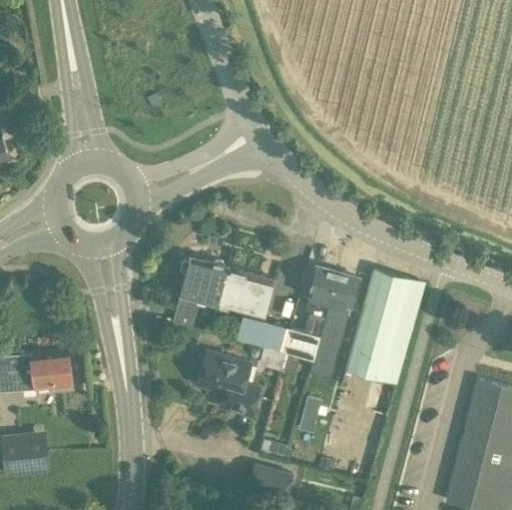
[(0,161),(10,158),(1,133),(0,133),(0,161)]
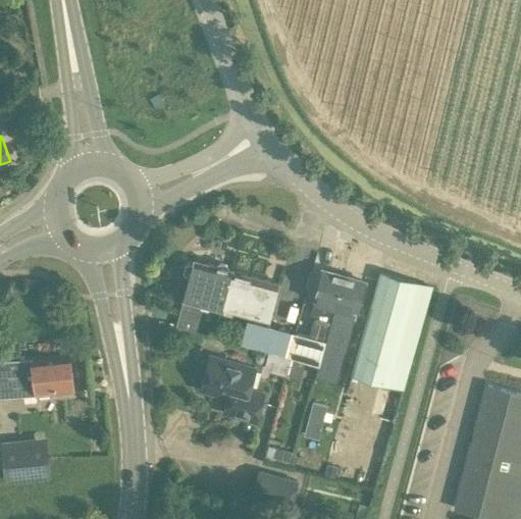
[(221,308),(231,273),(231,272),(226,271),(224,267),(218,266),(214,267),(194,262),(193,264),(184,264),(181,274),(189,280),(183,304),(178,318),(175,329),(195,335),(202,309),(219,314),(221,308)]
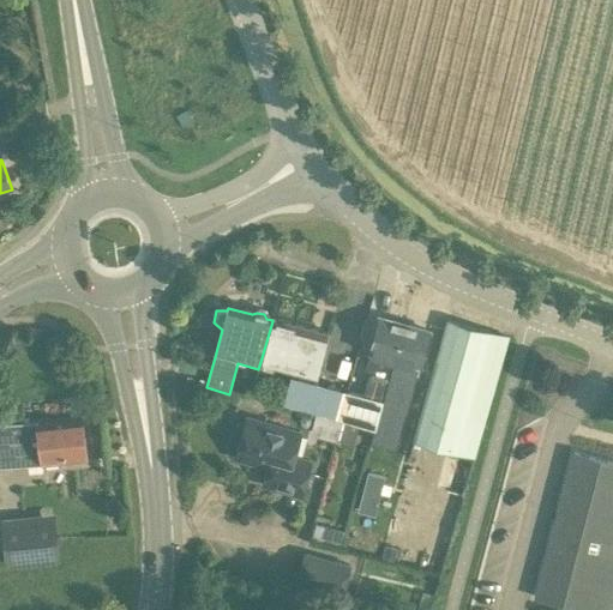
[(362,398),(350,394),(343,423),(343,426),(374,433),(385,391),(389,374),(392,364),(394,366),(404,326),(383,320),(378,319),(368,358),(364,373),(367,373),(364,393),(362,398)]
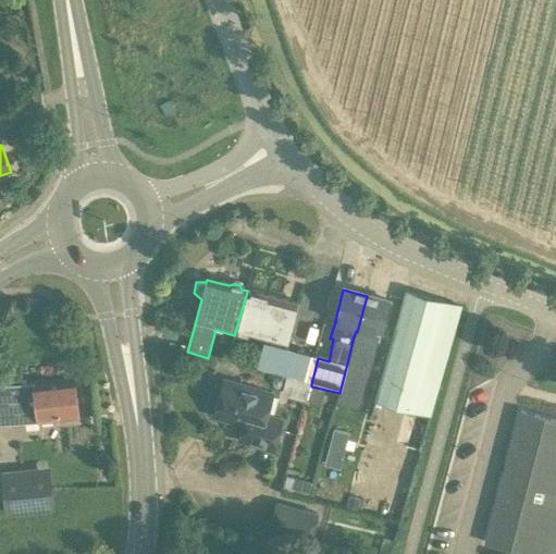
[(247,292),(236,329),(238,329),(249,332),(288,342),(297,305),(247,292)]
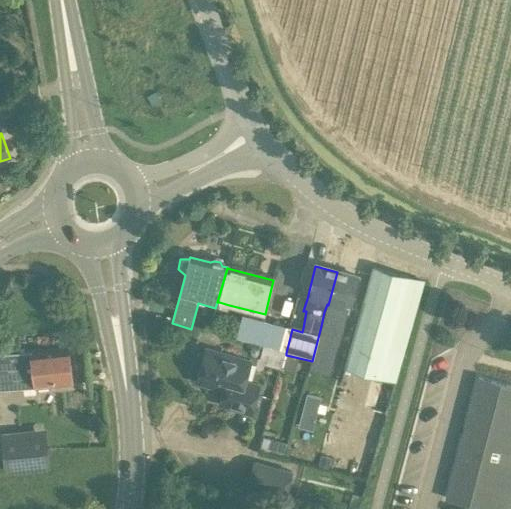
[(424,284),(373,269),(345,370),(395,385),(424,284)]
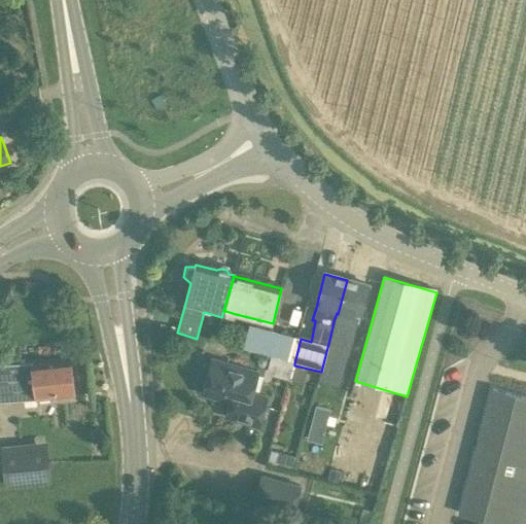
[(347,280),(338,314),(360,320),(369,286),(347,280)]
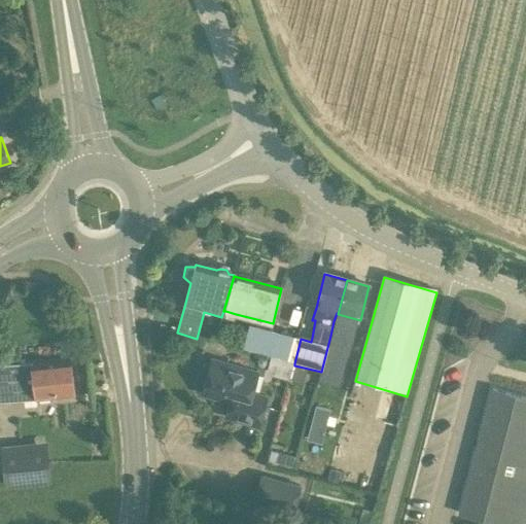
[(281,360),(294,363),(301,339),(251,325),(244,351),(272,358),(281,360)]
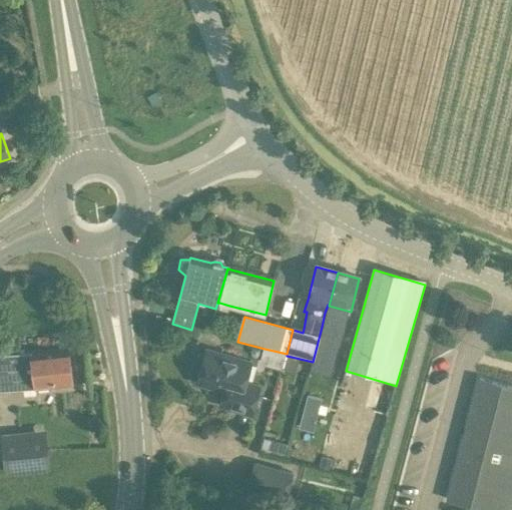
[(282,369),(286,354),(274,351),(265,349),(261,364),(282,369)]
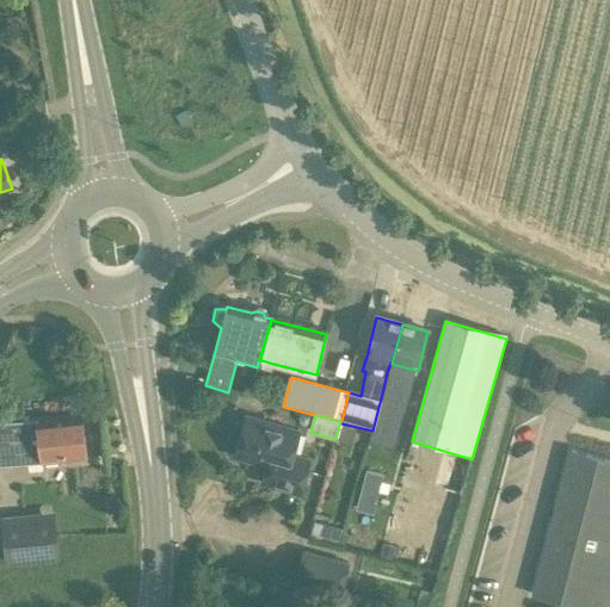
[(36,422),(0,425),(0,468),(41,462),(41,464),(86,459),(82,416),(36,421),(36,422)]
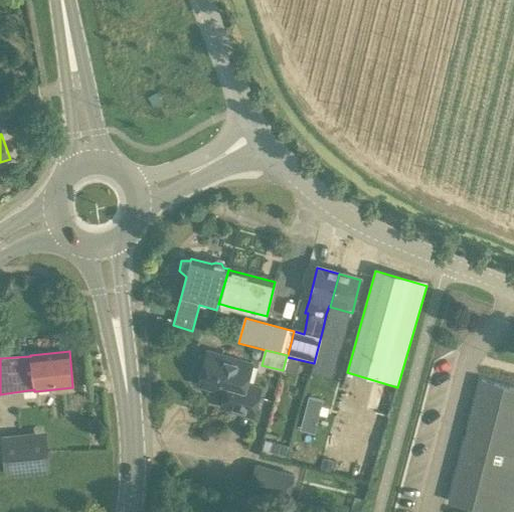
[(251,365),(207,353),(197,388),(224,395),(220,410),(252,419),(261,389),(246,385),(251,365)]
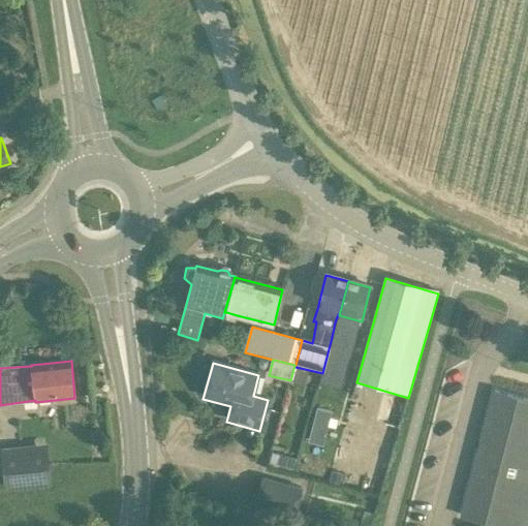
[(527,401),(498,394),(485,447),(465,520),(483,524),(488,525),(524,525),(527,513),(527,401)]
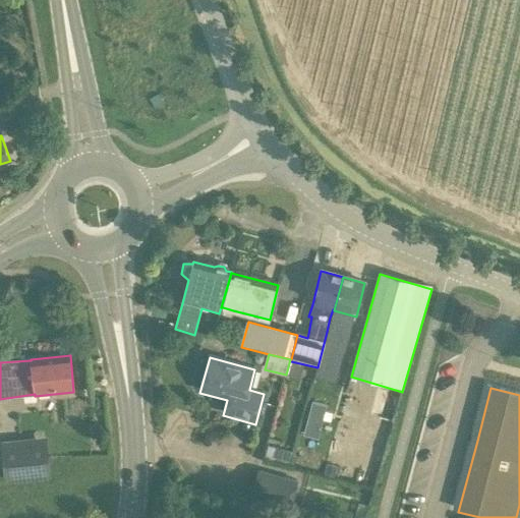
[(3,482),(49,478),(45,439),(0,443),(3,482)]
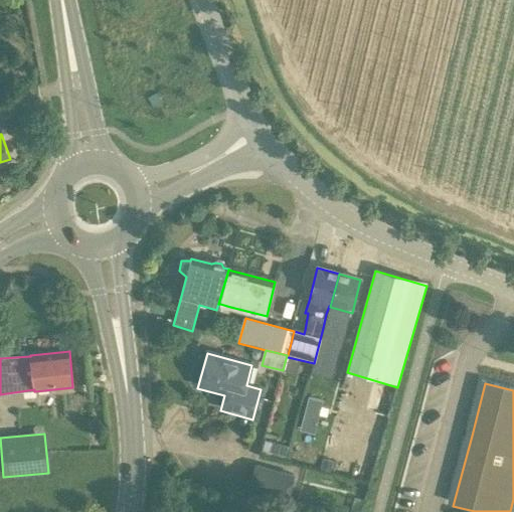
[(319,469),(329,472),(332,462),(322,460),(319,469)]
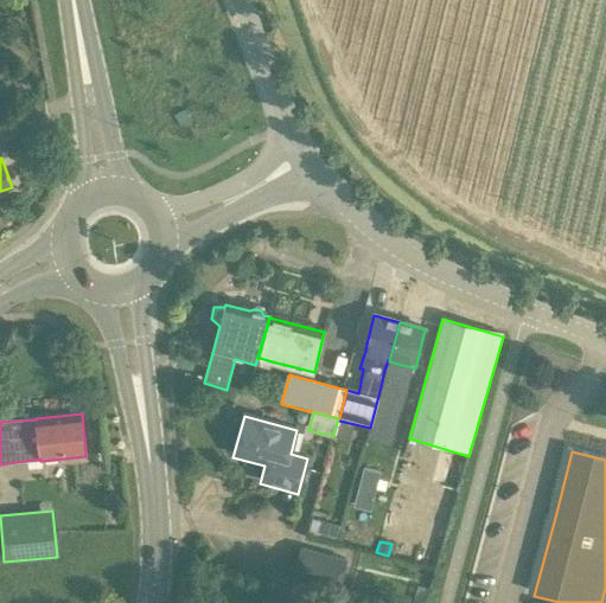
[(299,547),(291,576),(338,589),(345,560),(299,547)]
